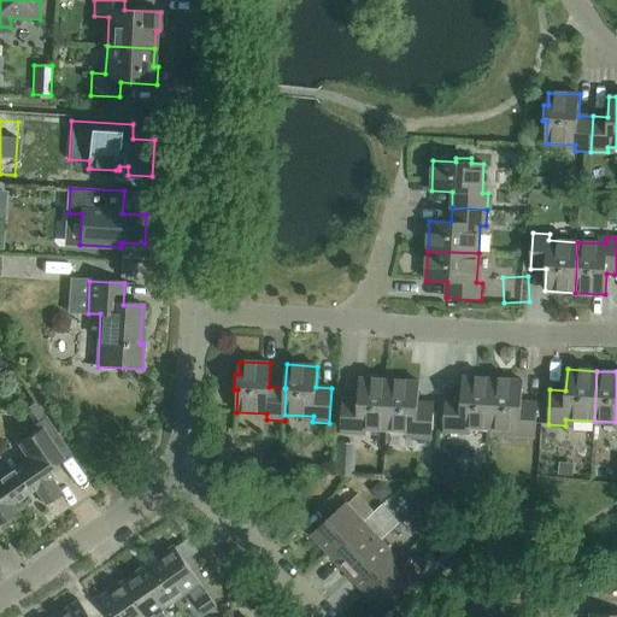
[(462,428),(491,429),(493,378),(463,377),(462,398),(446,397),(444,433),(460,433),(462,428)]
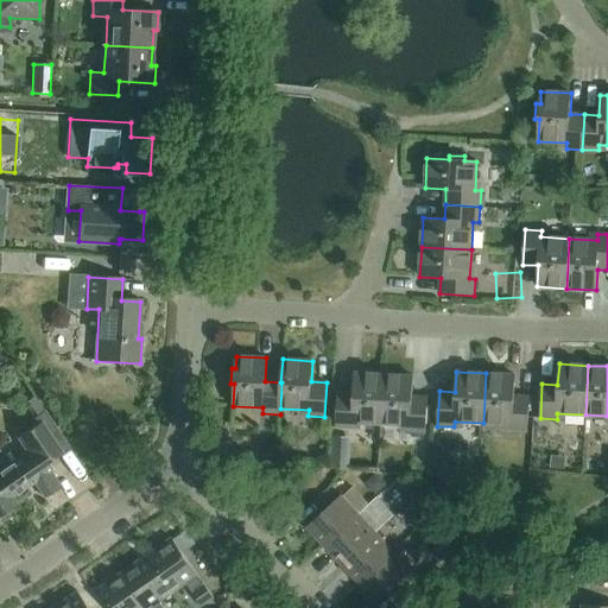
[(381,424),(384,374),(355,373),(354,393),(337,393),(336,428),(353,429),(353,423),(381,424)]
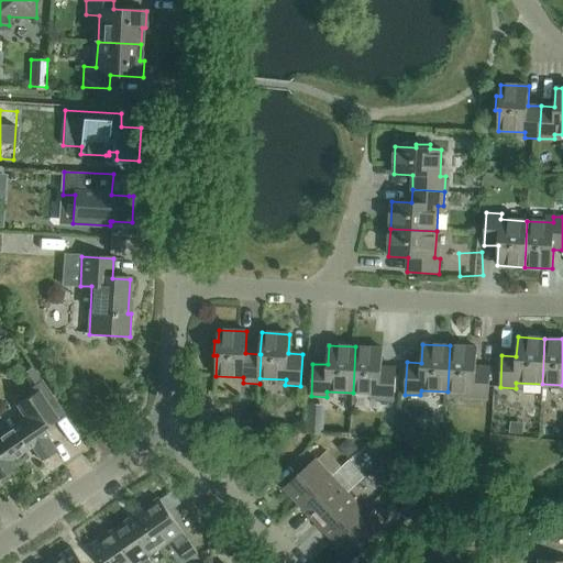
[(477,348),(450,345),(448,392),(473,394),(473,398),(488,399),(490,367),(476,366),(477,348)]
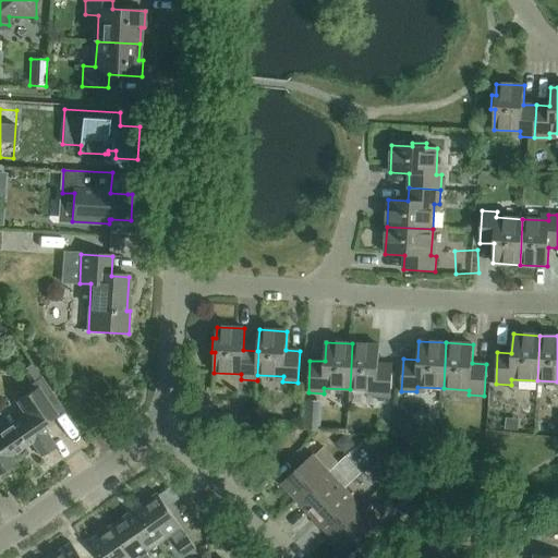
[(352,343),(350,389),(376,390),(375,396),(391,397),(392,365),(378,364),(379,346),(352,343)]
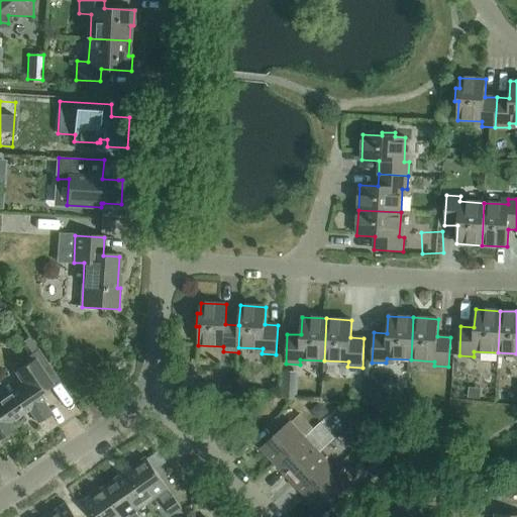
[(0,410),(8,422),(9,422),(28,409),(37,422),(50,413),(40,400),(42,399),(38,393),(50,385),(59,379),(38,348),(24,357),(26,363),(13,372),(22,384),(0,399),(0,410)]
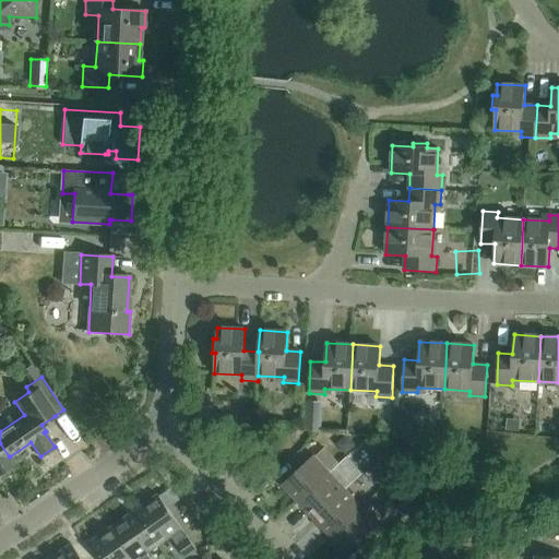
[(399,405),(397,438),(413,438),(414,406),(399,405)]
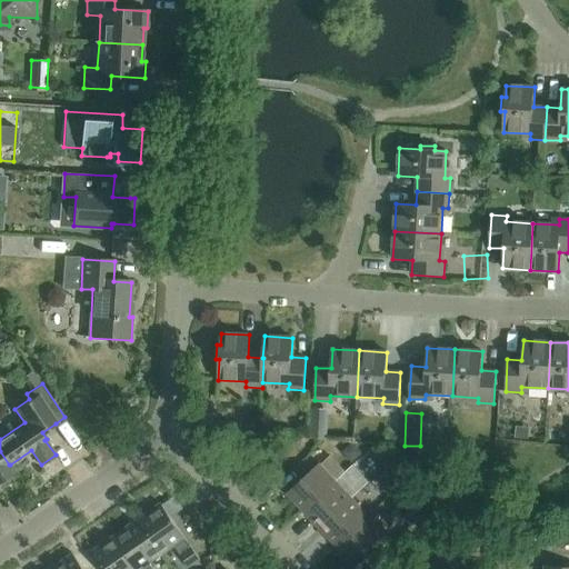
[(516,426),(515,438),(528,439),(529,428),(516,426)]
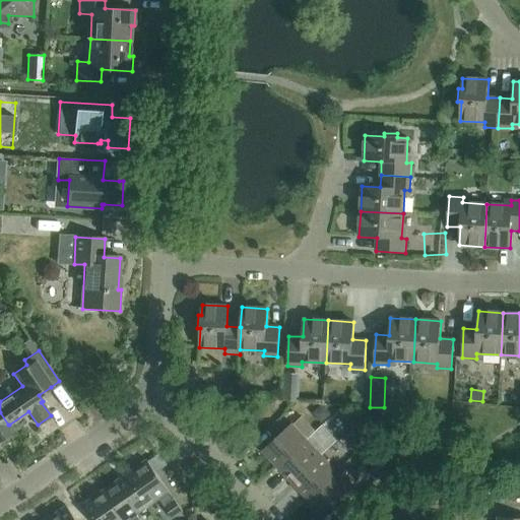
[(71,392),(63,398),(77,419),(85,413),(71,392)]
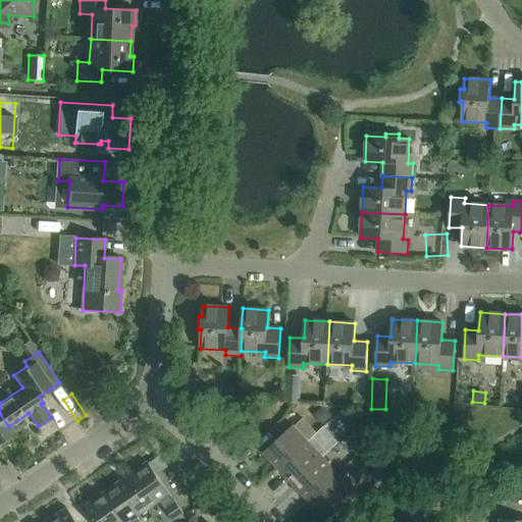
[(0,414),(0,441),(13,432),(9,426),(8,426),(0,414)]
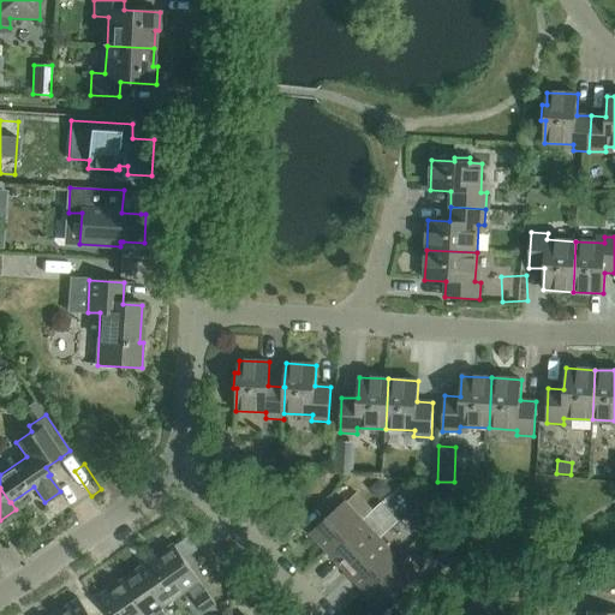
[(329,553),(363,521),(345,502),(311,533),(329,553)]
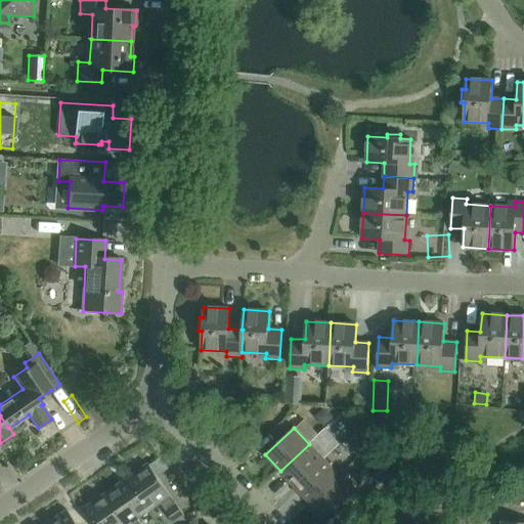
[(309,444),(280,471),(295,487),(323,460),(309,444)]
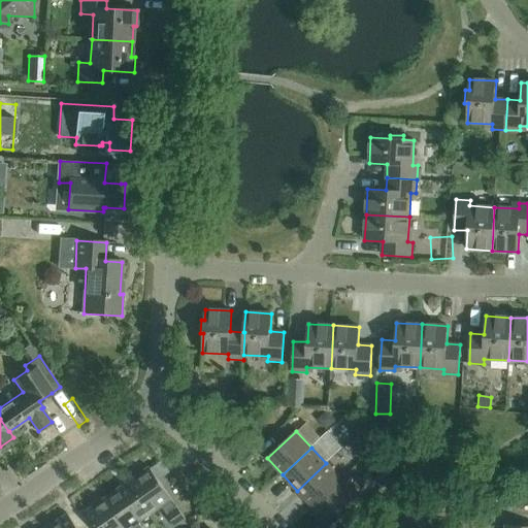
[(162,460),(150,468),(158,481),(171,472),(162,460)]
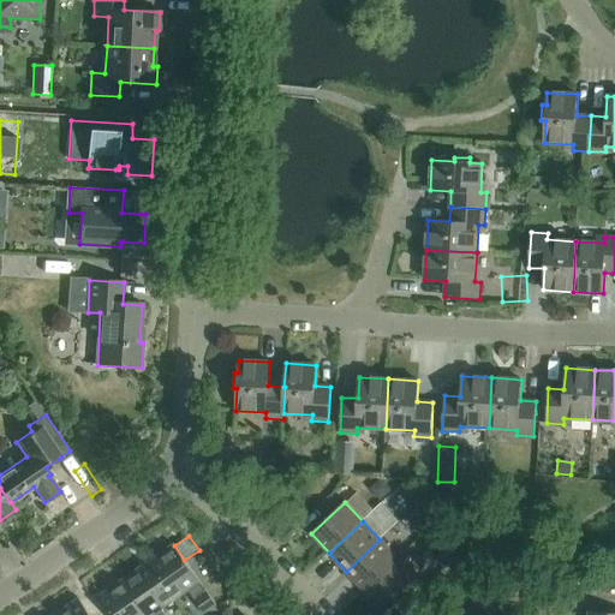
[(380,539),(346,572),(363,590),(398,559),(380,539)]
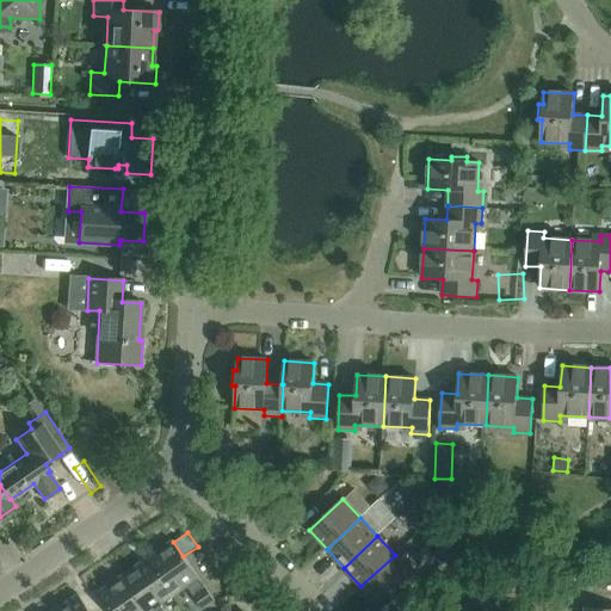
[(148,556),(174,594),(186,585),(202,608),(214,599),(183,556),(173,542),(172,539),(148,556)]
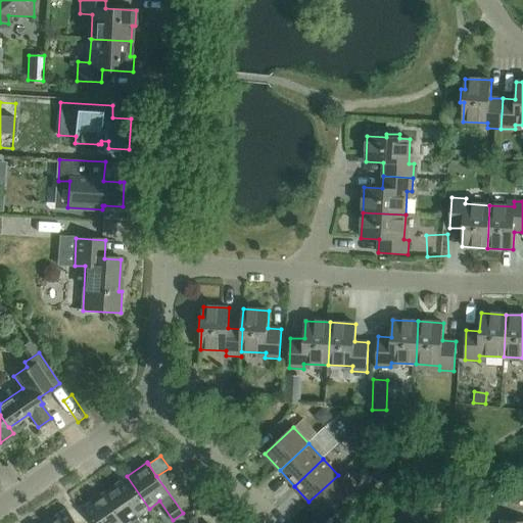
[(382,467),(371,476),(379,485),(390,476),(382,467)]
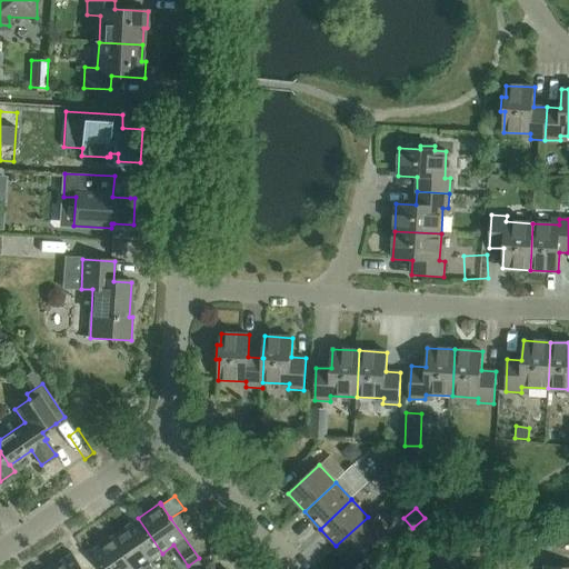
[(368,517),(336,546),(352,563),(383,535),(368,517)]
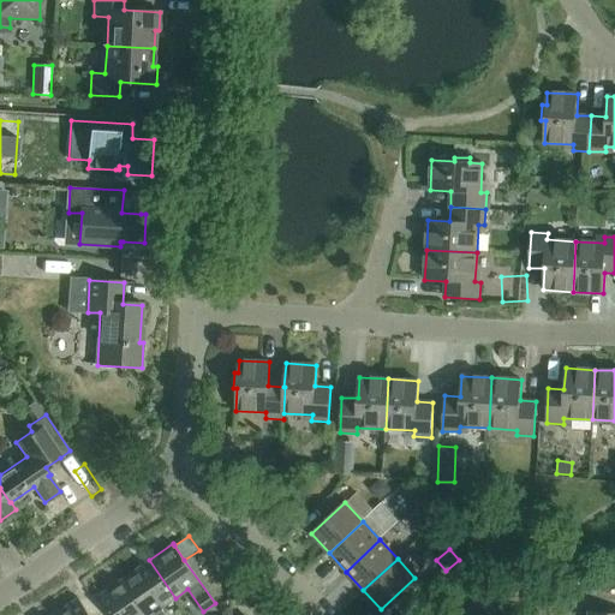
[(175,598),(149,560),(124,578),(149,614),(166,614),(161,608),(175,598)]
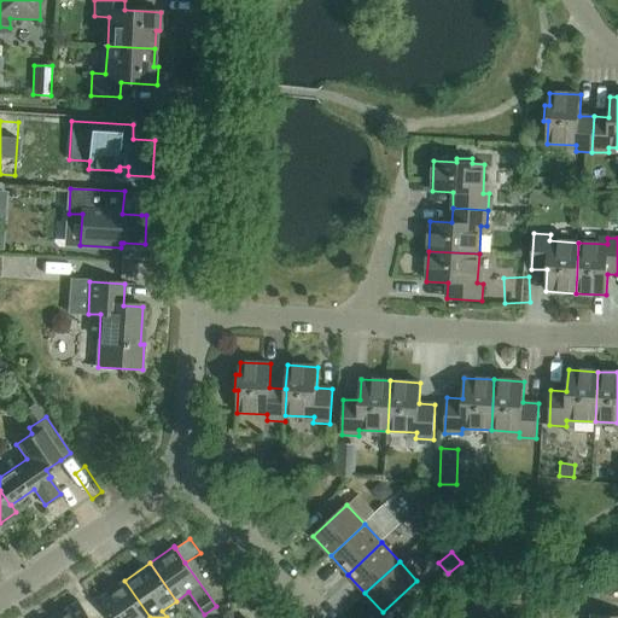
[(150,617),(124,581),(98,599),(111,617),(150,617)]
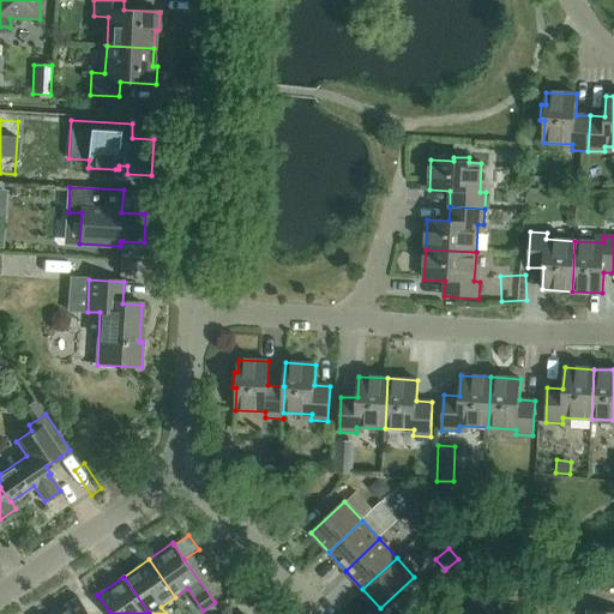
[(53,613),(89,613),(78,597),(53,613)]
